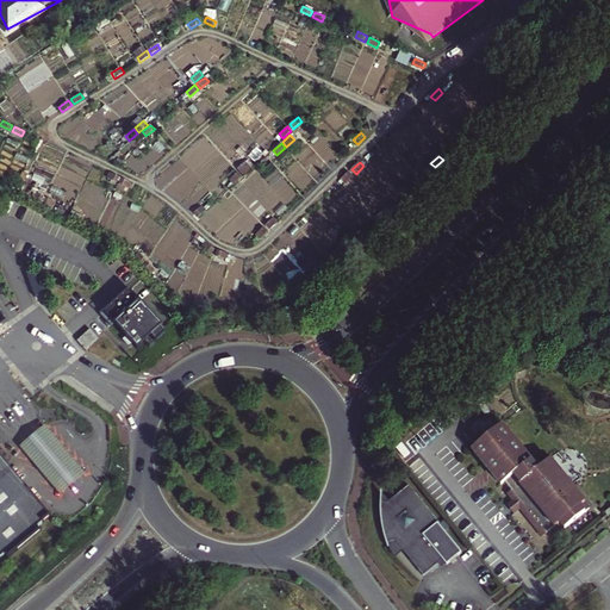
[(248,163),(240,170),(244,175),(251,168),(248,163)]
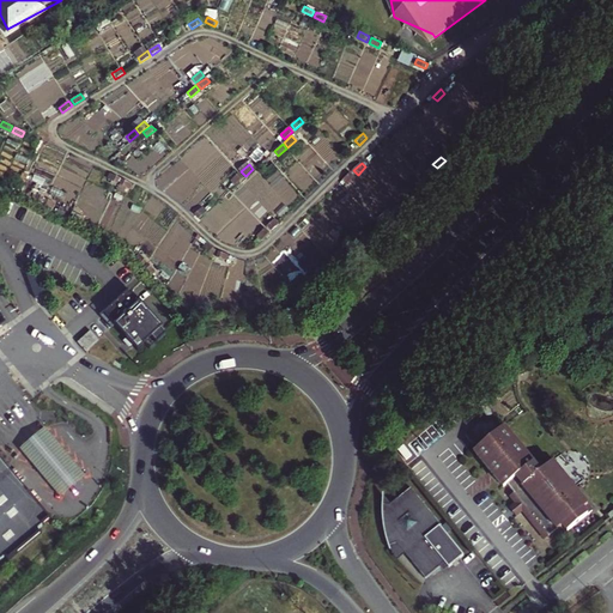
[(431,165),(423,173),(428,177),(436,170),(431,165)]
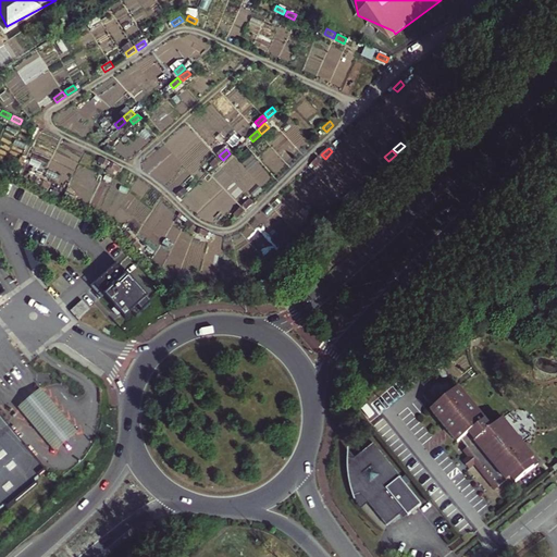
[(109,161),(100,157),(98,162),(107,165),(109,161)]
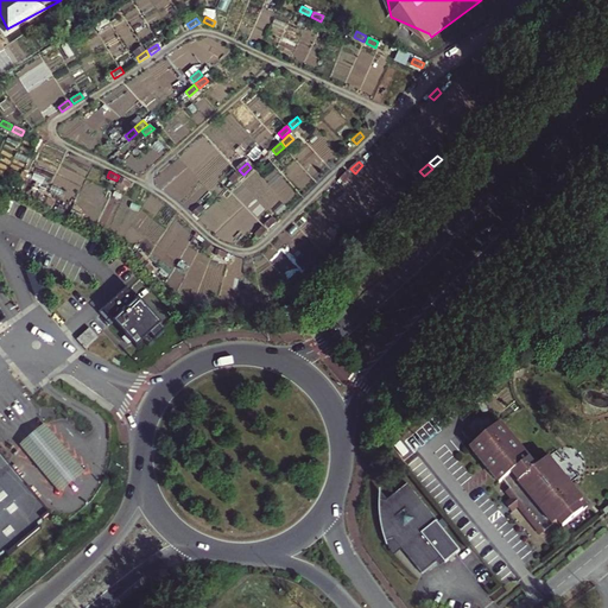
[(238,171),(229,178),(234,183),(242,176),(238,171)]
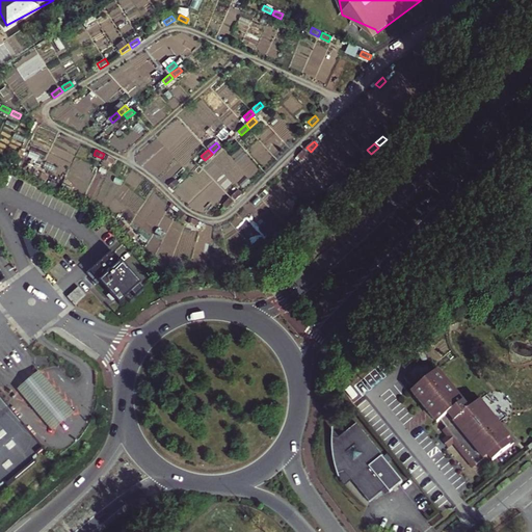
[(304,150),(298,156),(301,160),(309,153),(304,150)]
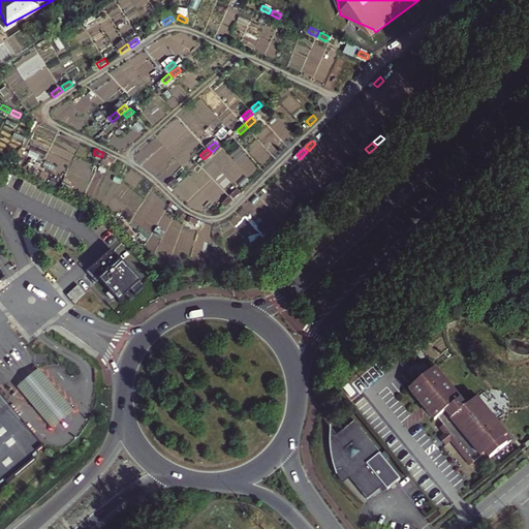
[(106,154),(103,159),(113,162),(115,158),(106,154)]
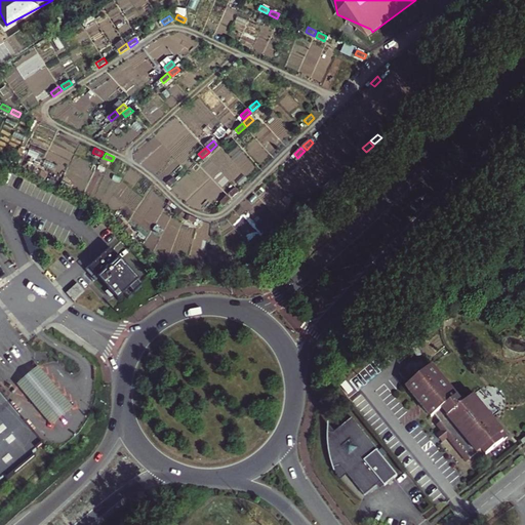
[(77,160),(67,176),(85,188),(90,179),(84,175),(89,167),(77,160)]
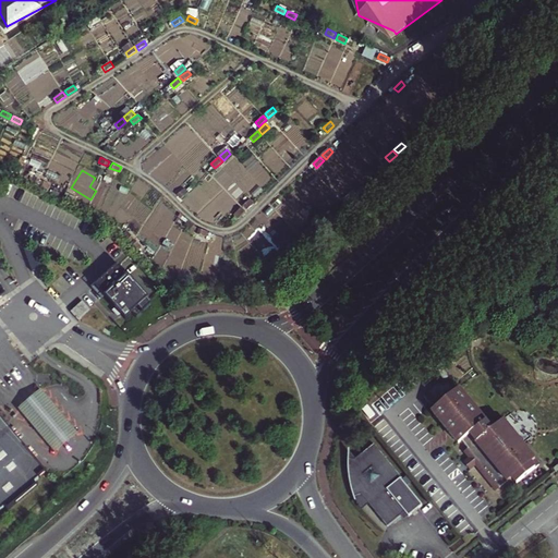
[(32,174),(29,179),(38,183),(40,179),(32,174)]
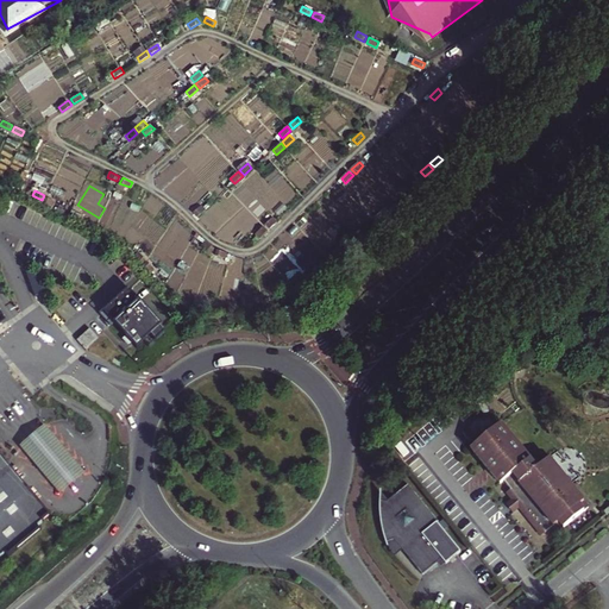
[(56,201),(46,196),(44,201),(54,206),(56,201)]
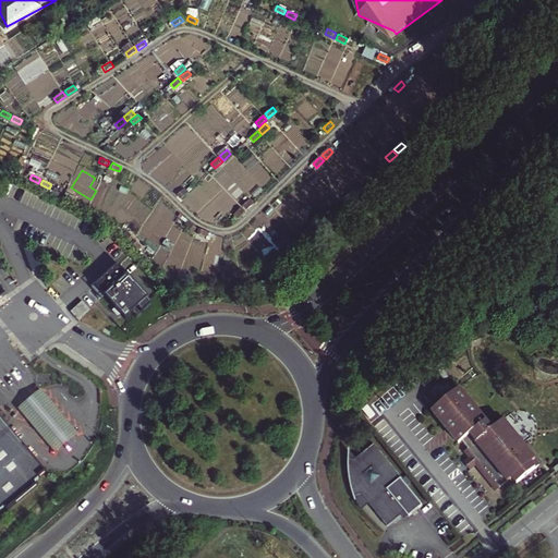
[(184,187),(178,195),(181,198),(189,192),(184,187)]
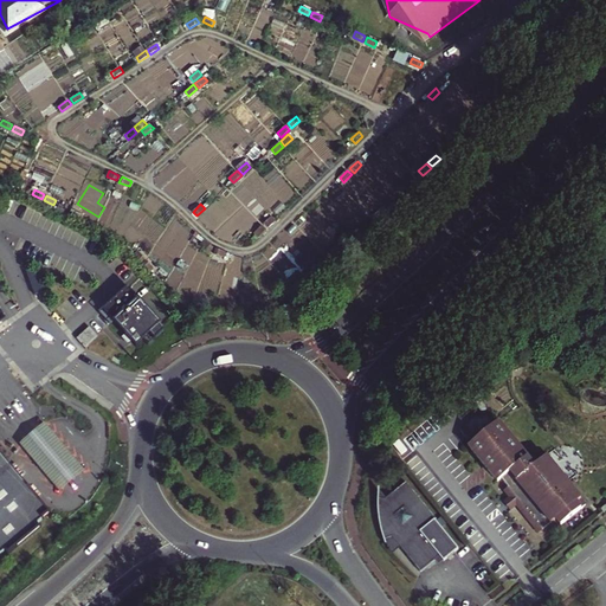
[(272,216),(265,223),(269,227),(277,220),(272,216)]
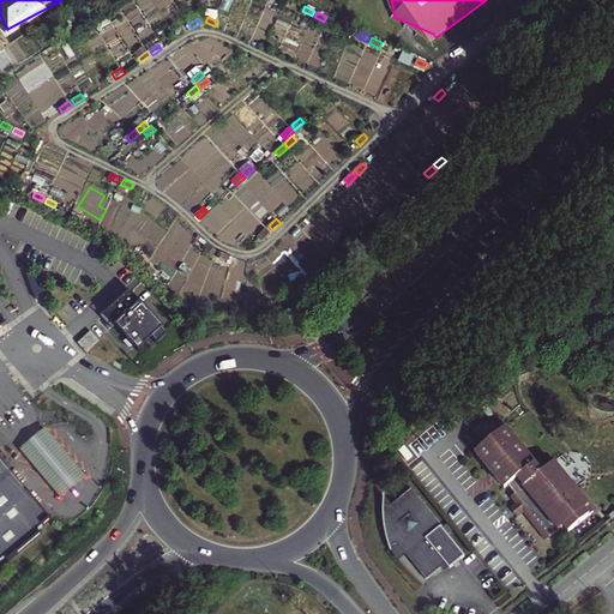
[(266,228),(258,236),(262,240),(270,233),(266,228)]
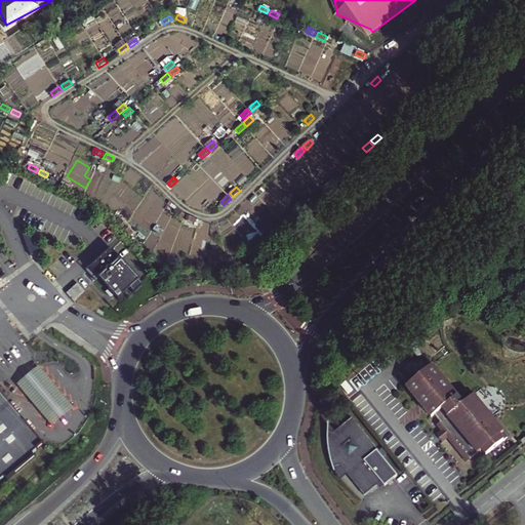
[(301,207),(294,213),(298,217),(306,210),(301,207)]
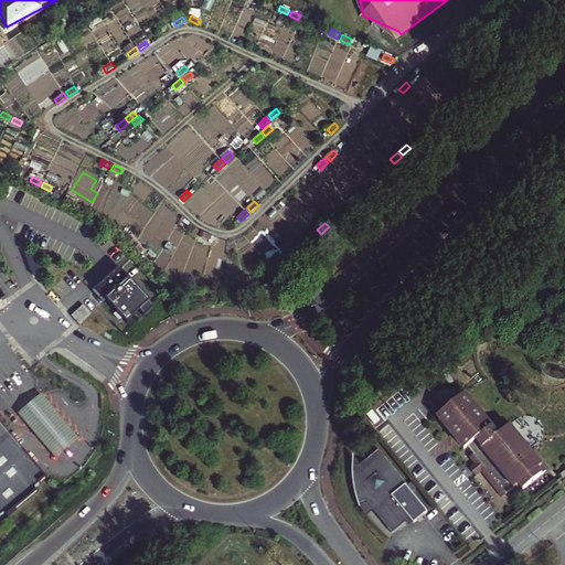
[(200,231),(192,224),(189,227),(196,235),(200,231)]
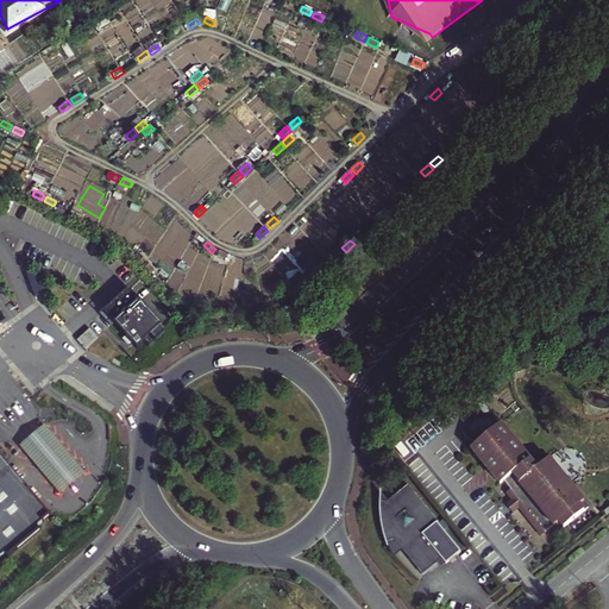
[(227,253),(218,249),(215,255),(226,259),(227,253)]
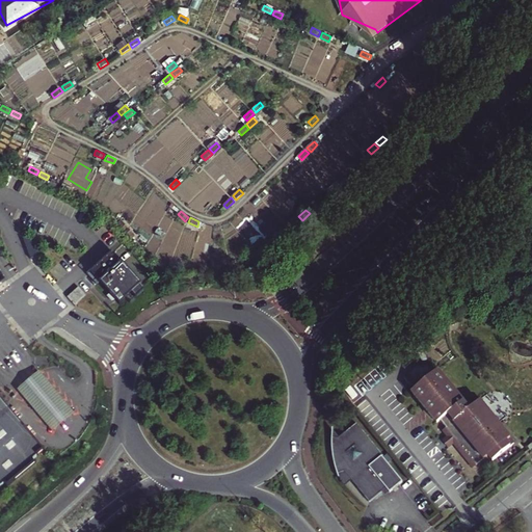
[(298,217),(291,223),(294,228),(301,221),(298,217)]
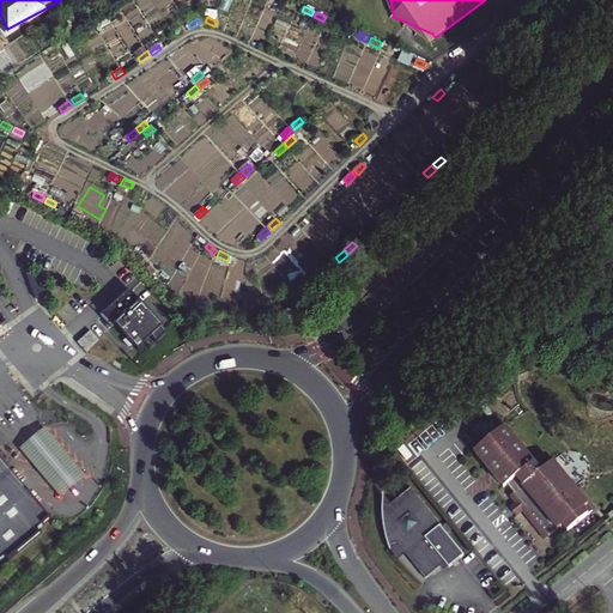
[(140,254),(135,258),(143,266),(147,261),(140,254)]
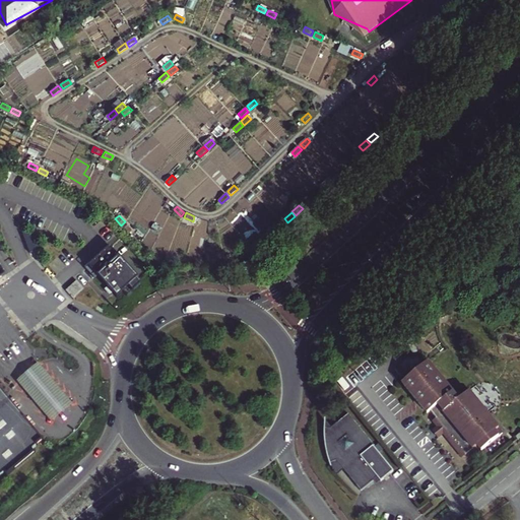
[(126,222),(122,226),(128,234),(132,230),(126,222)]
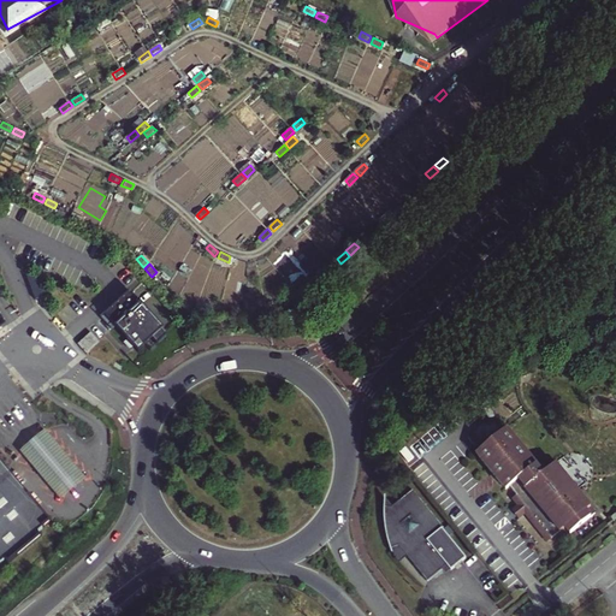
[(308,286),(300,294),(303,298),(312,290),(308,286)]
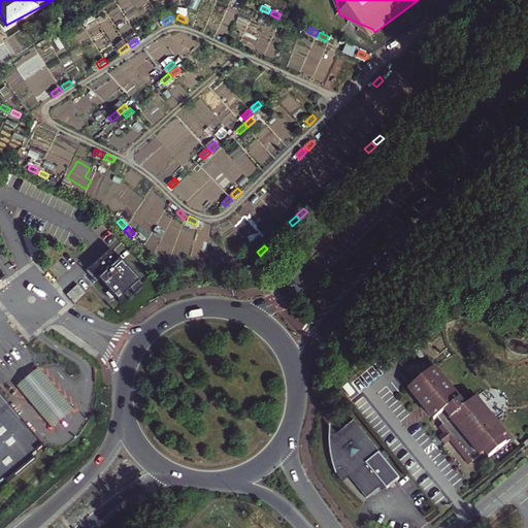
[(90,270),(121,301),(126,296),(130,301),(145,286),(141,281),(142,279),(110,249),(90,270)]
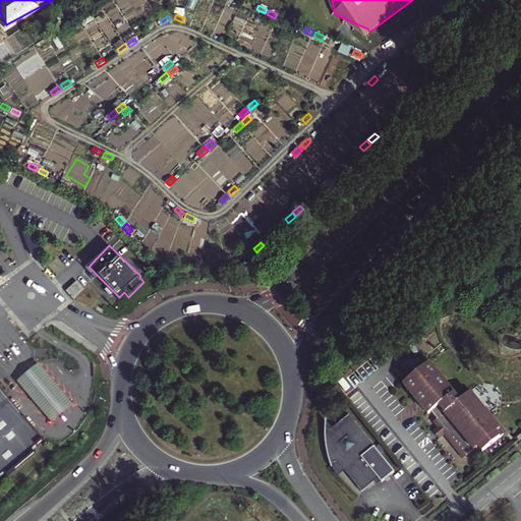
[(253,248),(246,255),(249,258),(256,252),(253,248)]
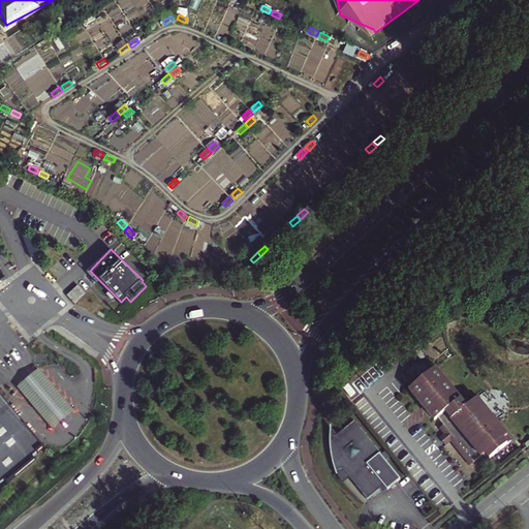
[(70,296),(76,302),(87,292),(81,285),(70,296)]
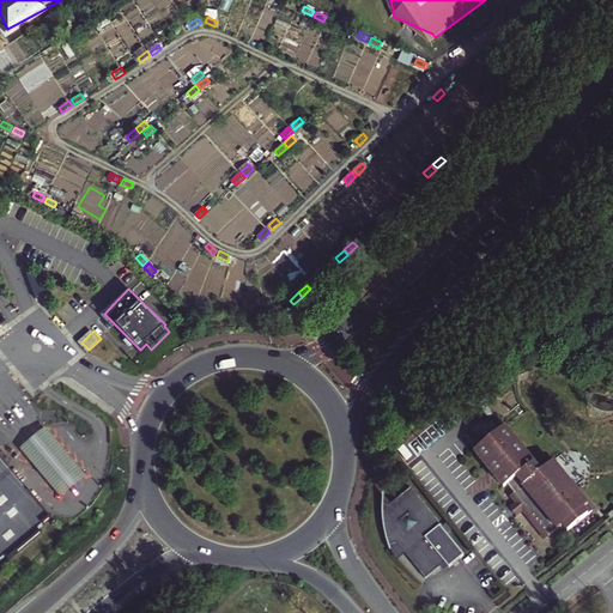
[(20,445),(62,497),(89,475),(71,454),(73,451),(50,422),(20,445)]
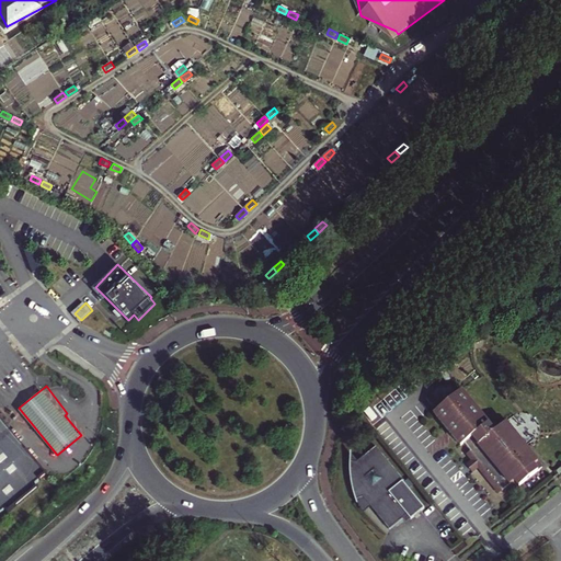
[(468,449),(500,490),(512,479),(516,484),(539,466),(503,421),(497,425),(491,418),(487,422),(460,389),(432,411),(458,444),(462,441),(469,449),(468,449)]
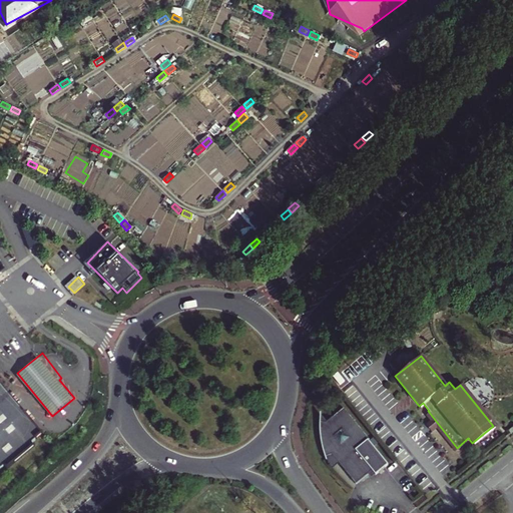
[(0,470),(5,466),(8,469),(35,447),(32,444),(43,434),(0,382),(0,470)]
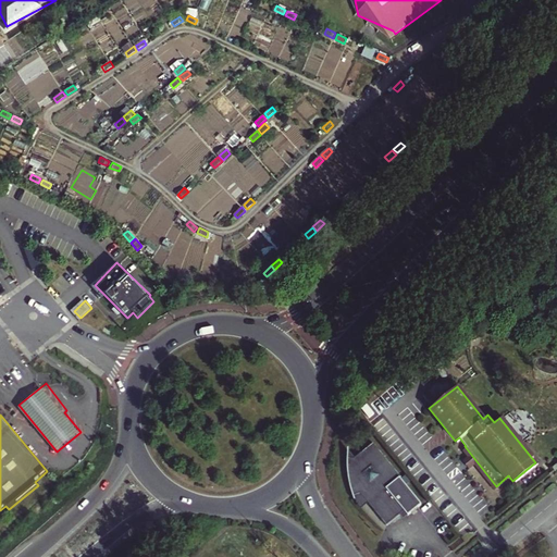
[(381,469),(388,462),(373,444),(354,459),(346,459),(347,475),(348,484),(351,496),(359,494),(367,503),(386,527),(399,516),(404,511),(407,516),(419,506),(381,469)]
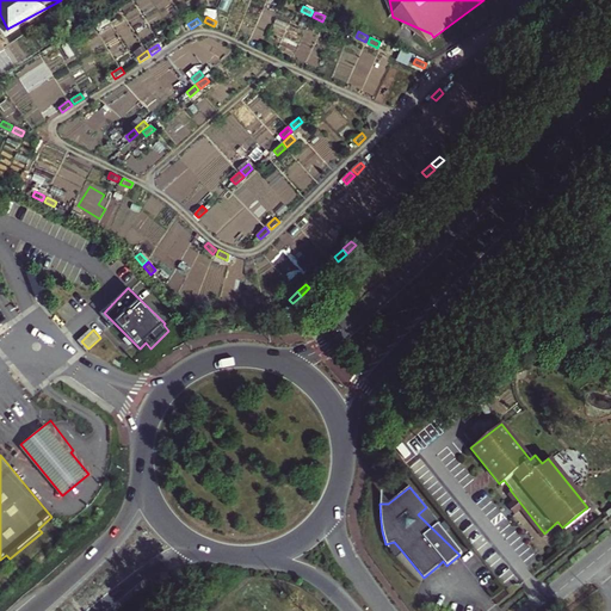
[(544,534),(510,489),(506,493),(511,500),(506,504),(513,513),(519,510),(541,536),(544,534)]
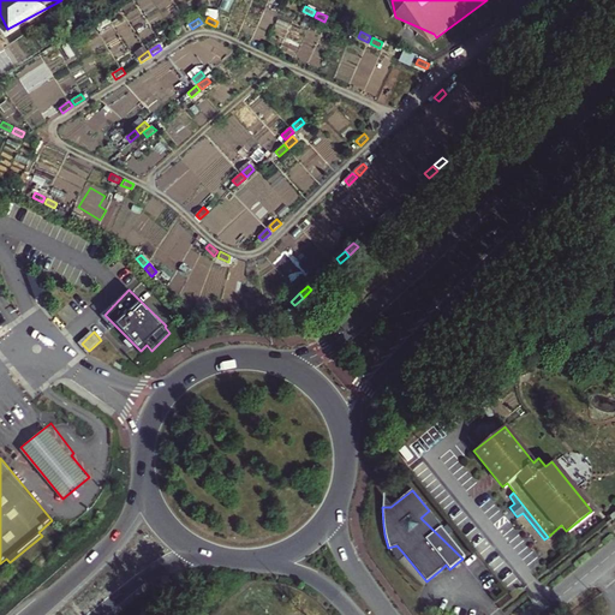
[(442,527),(429,511),(421,518),(463,559),(464,557),(441,529),(442,527)]
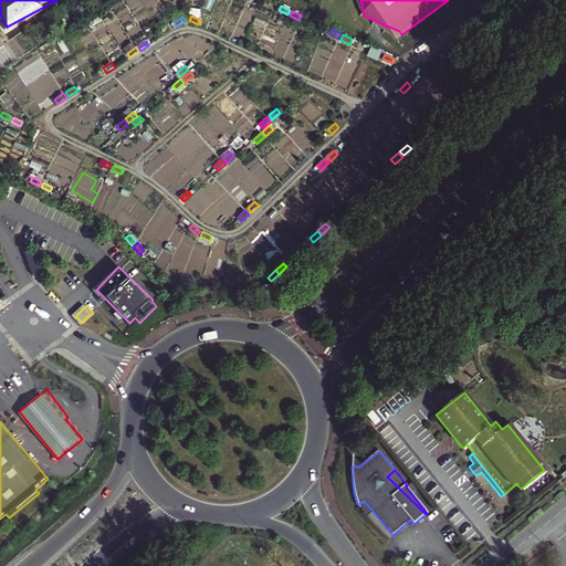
[(365,502),(357,504),(358,506),(366,516),(373,511),(365,502)]
